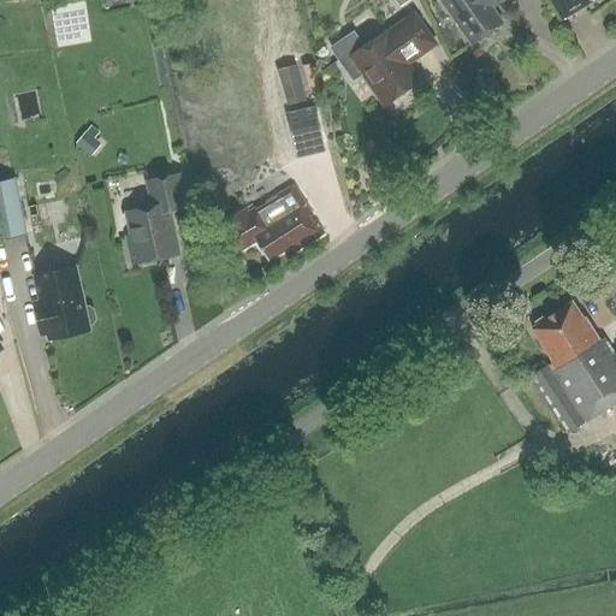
[(471,46),(501,23),(491,10),(504,0),(443,0),(440,3),(471,46)]
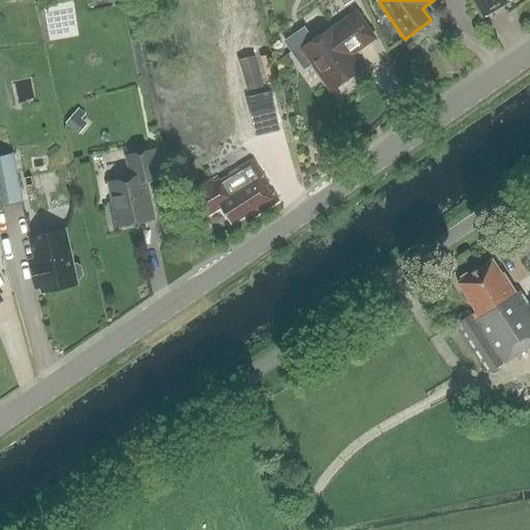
[(506,0),(471,0),(482,18),(508,2),(506,0)]
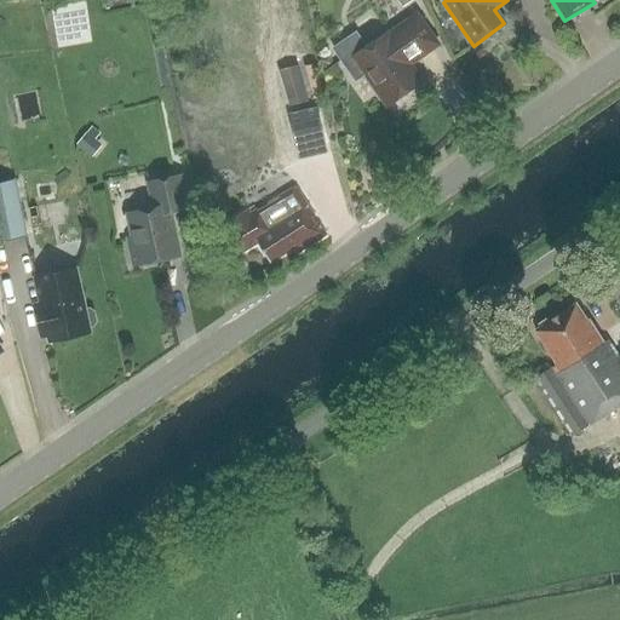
[(437,46),(415,16),(388,36),(385,34),(365,49),(355,35),(332,51),(355,82),(365,75),(386,108),(420,84),(408,67),(437,46)]
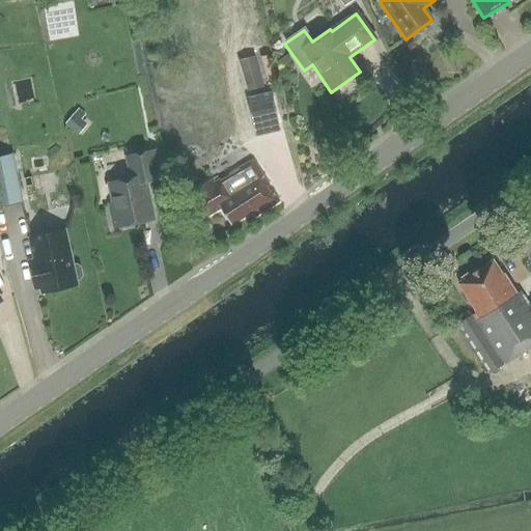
[(255,55),(239,60),(244,76),(259,72),(255,55)]
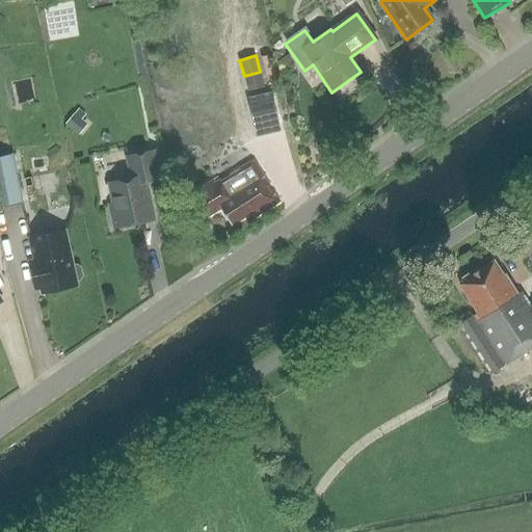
[(268,103),(245,109),(254,141),(276,135),(268,103)]
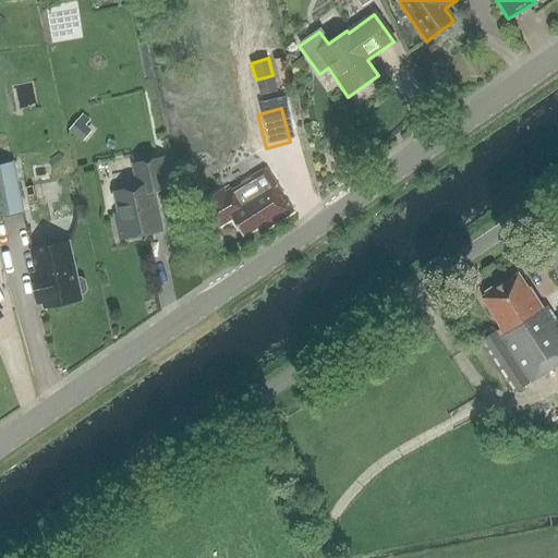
[(150,189),(168,185),(161,156),(132,162),(137,185),(109,191),(109,192),(116,191),(120,211),(113,213),(119,237),(159,228),(150,189)]
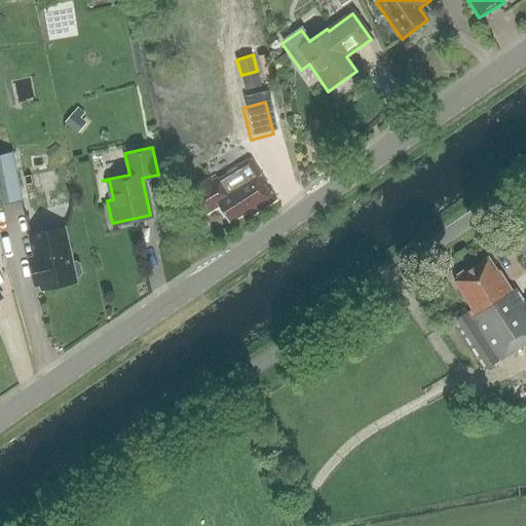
[(13,154),(0,156),(0,203),(22,200),(13,154)]
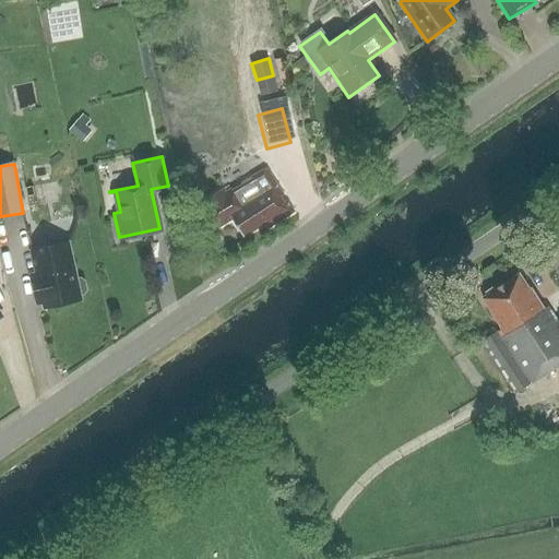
[(266,167),(250,176),(260,193),(239,204),(230,188),(225,191),(223,187),(203,199),(206,202),(204,203),(218,226),(232,217),(242,236),(266,221),(270,226),(294,211),(266,167)]
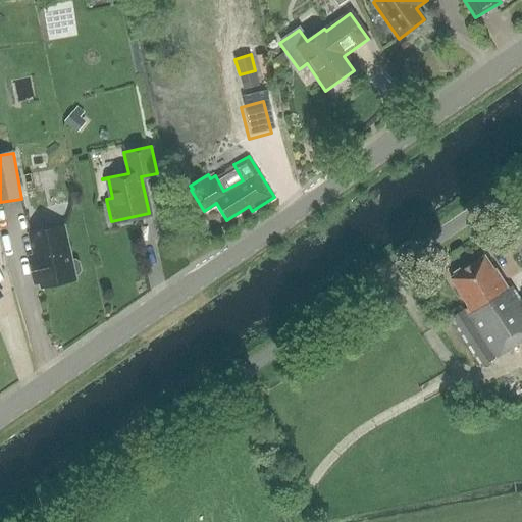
[(74,260),(72,260),(64,226),(27,235),(32,255),(28,256),(34,286),(38,285),(39,291),(77,281),(75,276),(79,275),(81,271),(80,262),(74,260)]
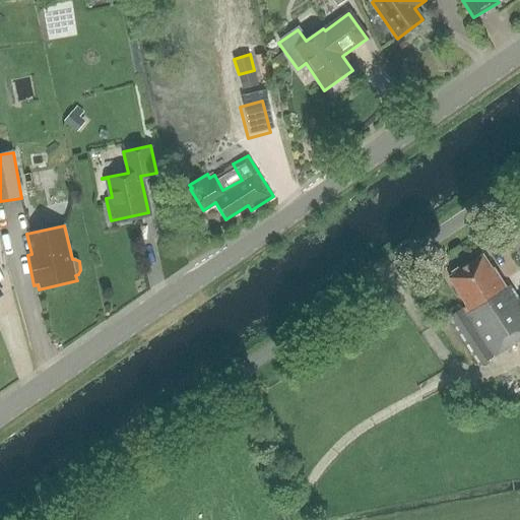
[(506,287),(494,268),(492,269),(482,255),(469,264),(468,263),(461,268),(462,268),(461,269),(457,268),(451,272),(451,275),(448,277),(466,305),(448,317),(479,366),(519,338),(519,302),(510,285),(506,287)]
